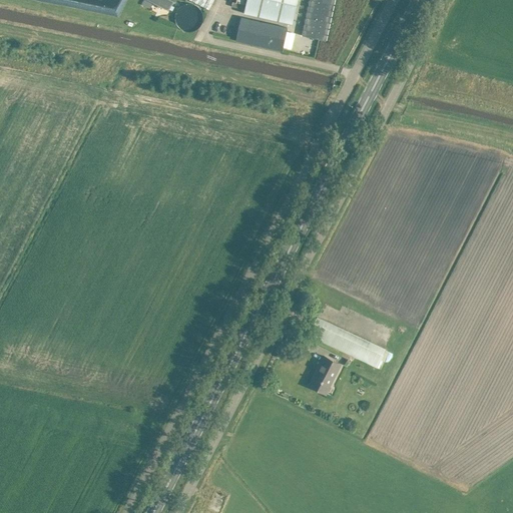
[(148,0),(167,10),(172,1),(169,0),(148,0)]
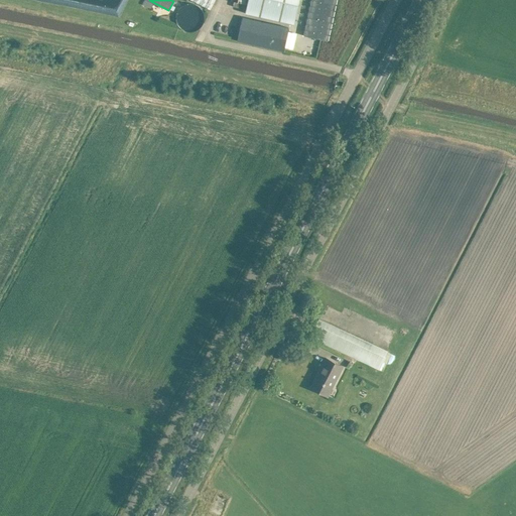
[(191,0),(211,9),(215,0),(191,0)]
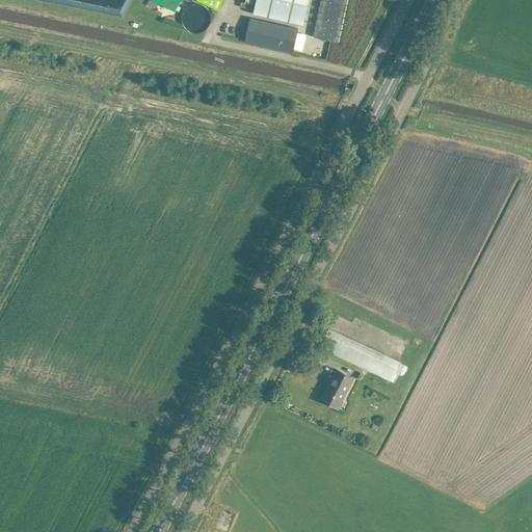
[(302,25),(308,0),(256,0),(254,14),(302,25)]
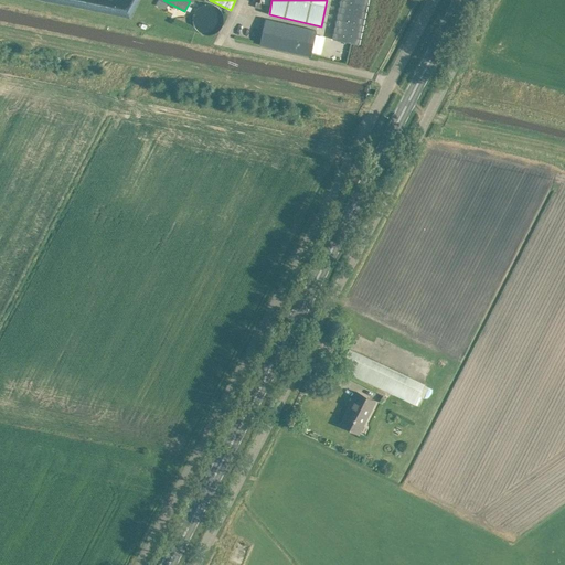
[(359,45),(368,0),(340,0),(332,39),(359,45)]
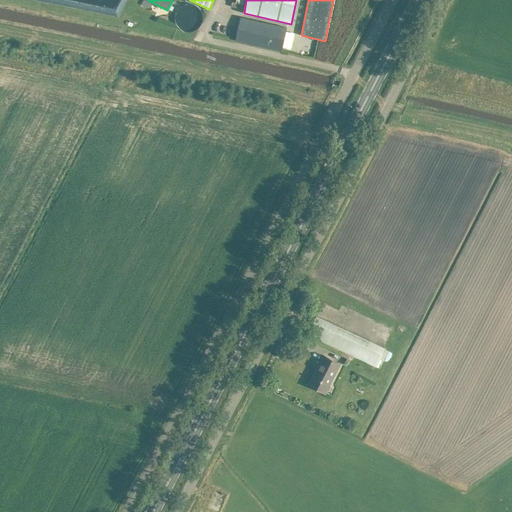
[(203,19),(203,17),(203,14),(201,11),(200,9),(199,7),(197,5),(195,4),(192,3),(190,3),(188,3),(185,3),(183,4),(181,5),(179,7),(177,9),(176,11),(175,13),(175,15),(175,18),(175,20),(177,24),(178,26),(181,28),(183,29),(186,30),(189,31),(191,30),(195,29),(197,28),(199,26),(201,24),(202,21),(203,19)]
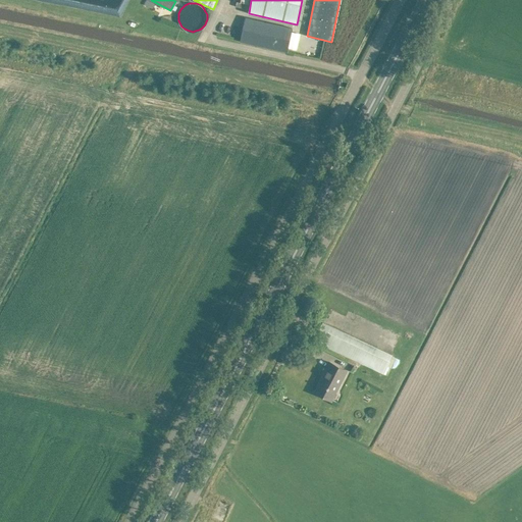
[(240,42),(286,52),(292,28),(245,17),(240,42)]
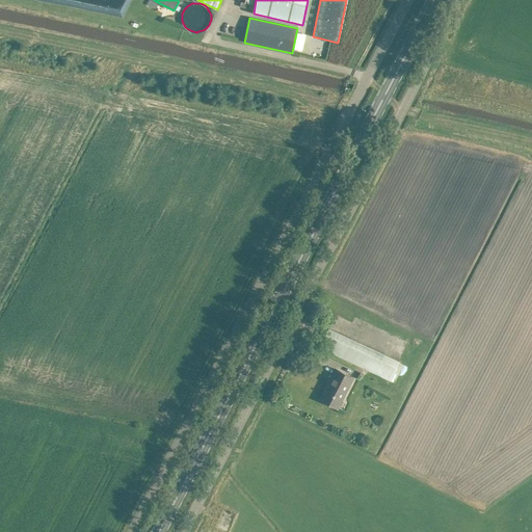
[(346,308),(341,317),(355,324),(360,315),(346,308)]
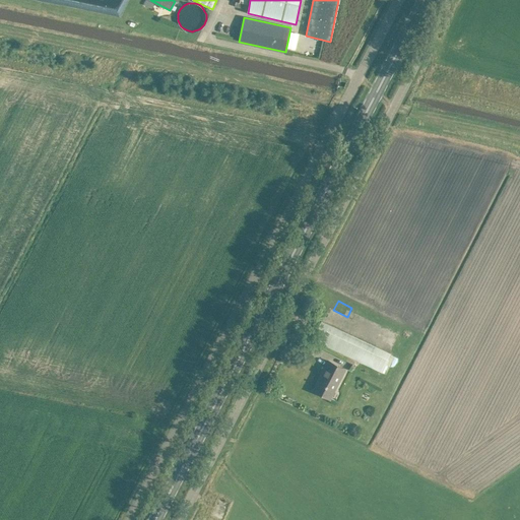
[(322,320),(320,324),(313,339),(382,373),(391,352),(322,320)]
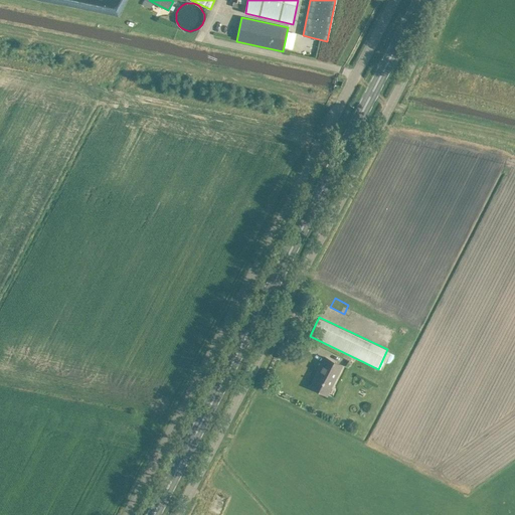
[(326,395),(342,366),(325,357),(318,372),(319,372),(311,386),(310,386),(319,391),(326,395)]
